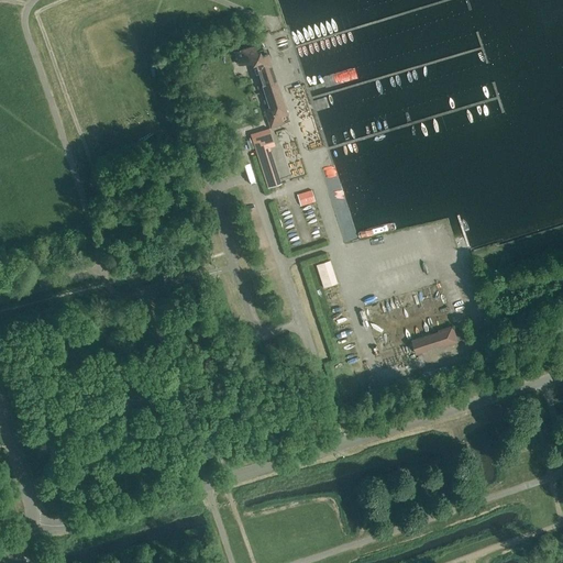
[(240,50),(234,52),(239,65),(254,61),(262,85),(262,86),(263,86),(274,83),(277,81),(268,53),(258,55),(254,44),(240,50)]
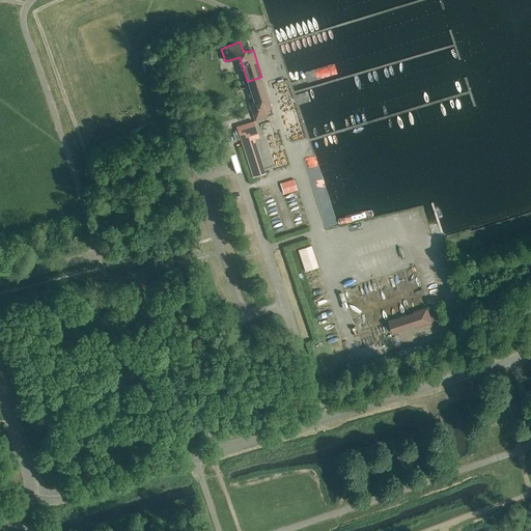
[(258,78),(248,81),(254,101),(249,103),(255,120),(268,116),(263,105),(270,103),(262,81),(259,81),(258,78)]
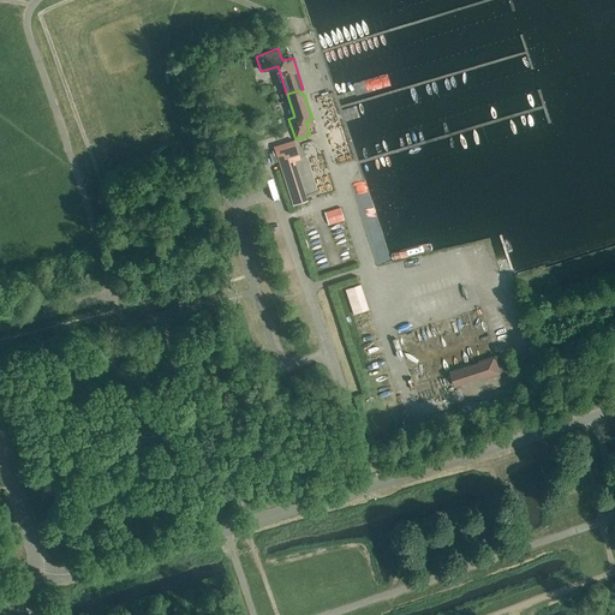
[(275,151),(269,154),(272,163),(278,162),(280,167),(292,206),(305,201),(293,160),(294,159),(299,157),(294,145),(275,151)]
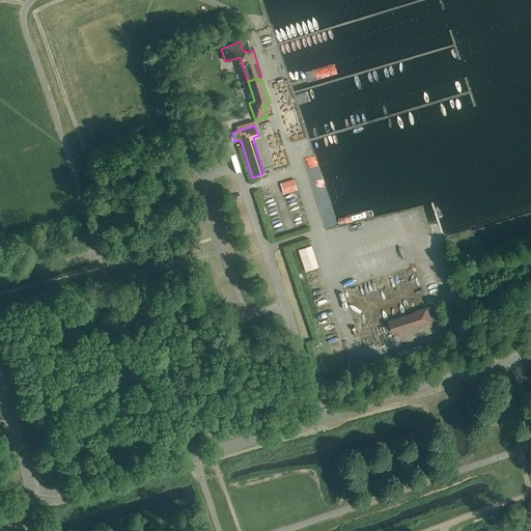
[(295,179),(280,184),(283,194),(298,190),(295,179)]
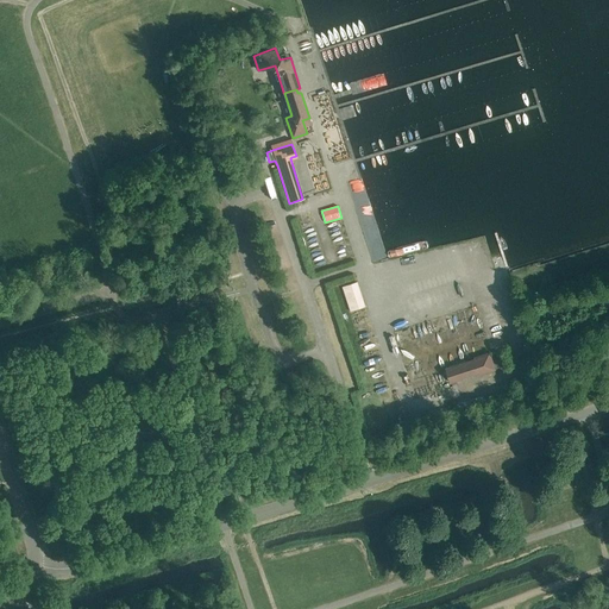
[(357,282),(343,287),(350,312),(365,307),(357,282)]
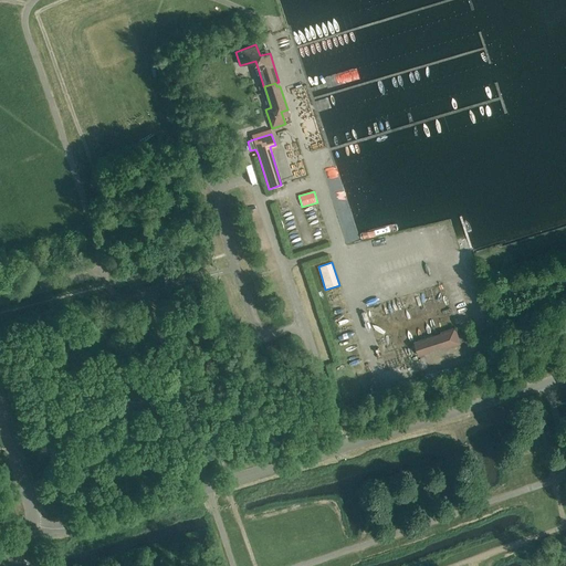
[(419,355),(459,343),(454,328),(415,342),(419,355)]
